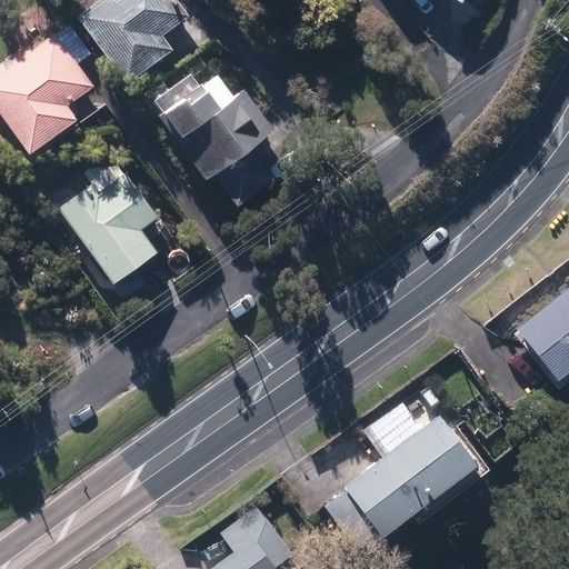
[(181,0),(96,0),(78,13),(127,80),(200,27),(181,0)]
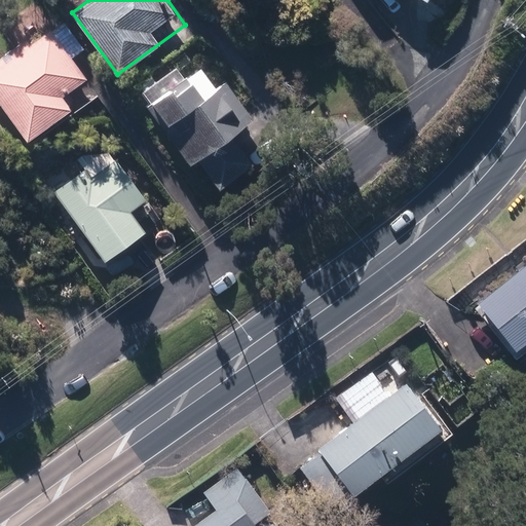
[(428,2),(425,0),(413,0),(388,29),(411,48),(442,14),(428,2)]
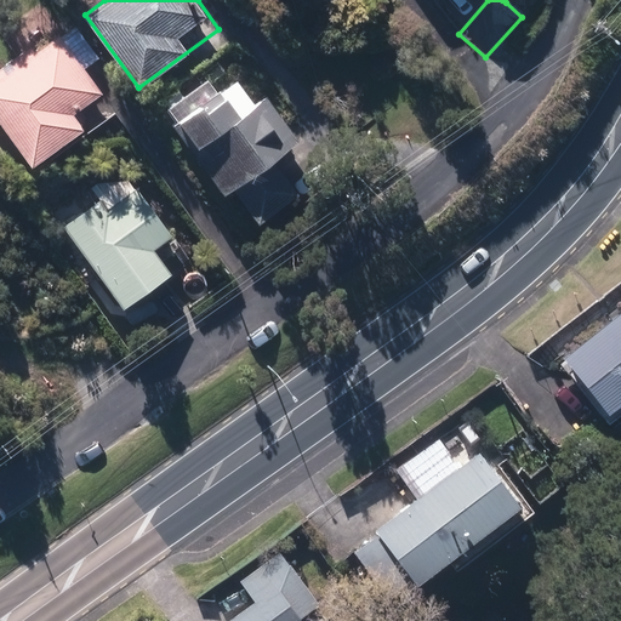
[(32,45),(61,24),(46,4),(4,34),(18,56),(32,45)]
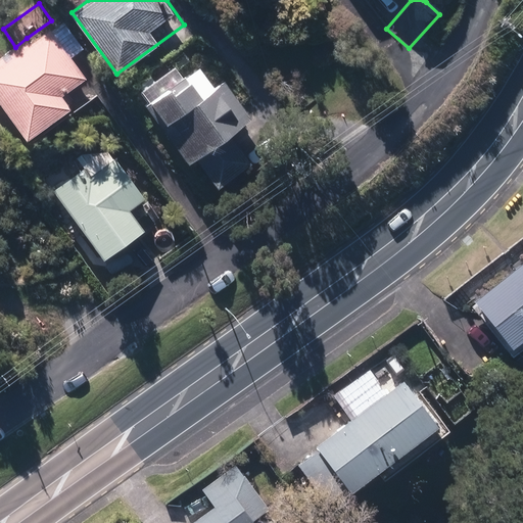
[(87,46),(66,17),(31,43),(27,38),(15,47),(0,57),(0,99),(29,140),(74,108),(63,95),(87,78),(73,57),(87,46)]
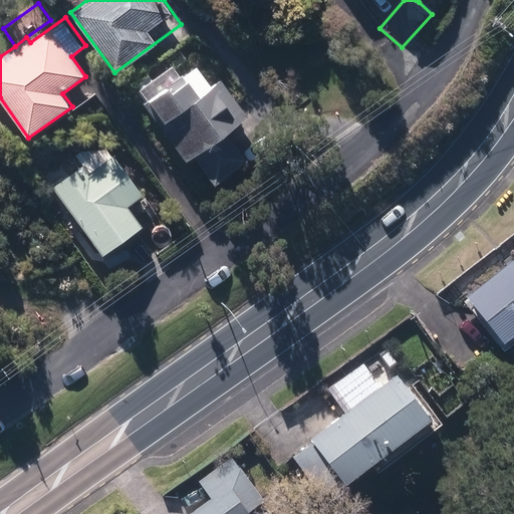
[(213,186),(269,147),(222,80),(213,86),(198,64),(180,76),(167,57),(132,82),(186,161),(192,156),(213,186)]
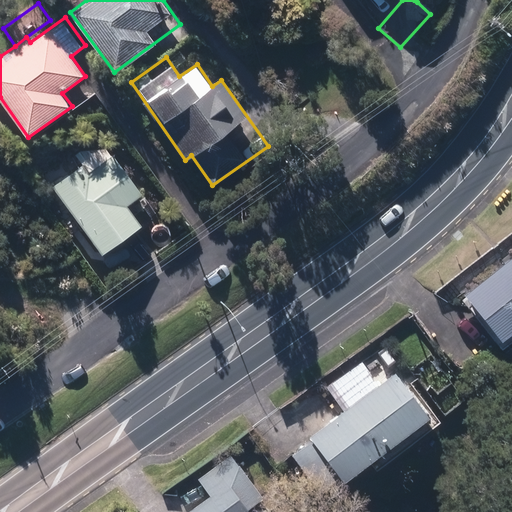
[(95,155),(53,187),(102,252),(144,220),(95,155)]
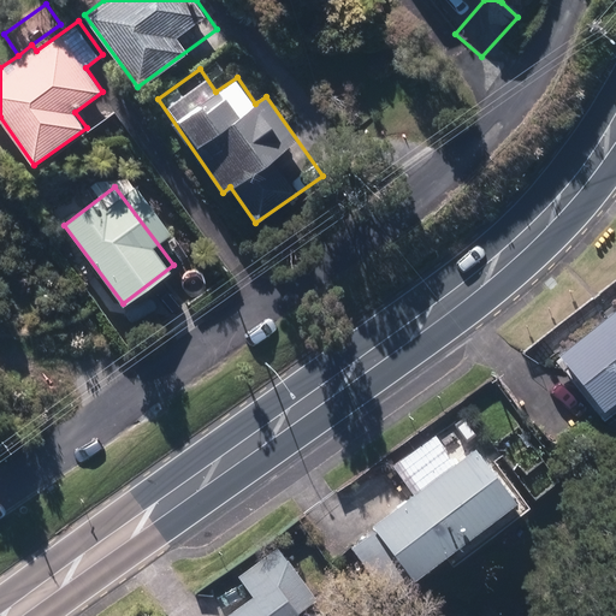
[(615,394),(615,308),(557,353),(598,407),(615,394)]
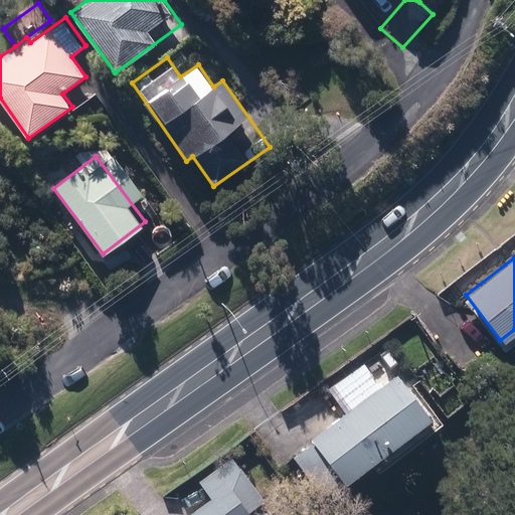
[(432,417),(399,374),(385,384),(368,360),(329,389),(346,413),(312,438),(345,482),(432,417)]
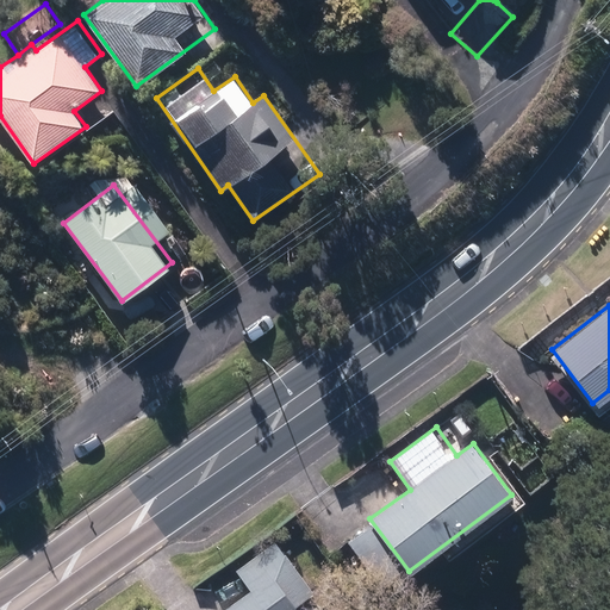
[(303,609),(297,601),(312,589),(277,539),(236,568),(250,587),(218,609),(303,609)]
